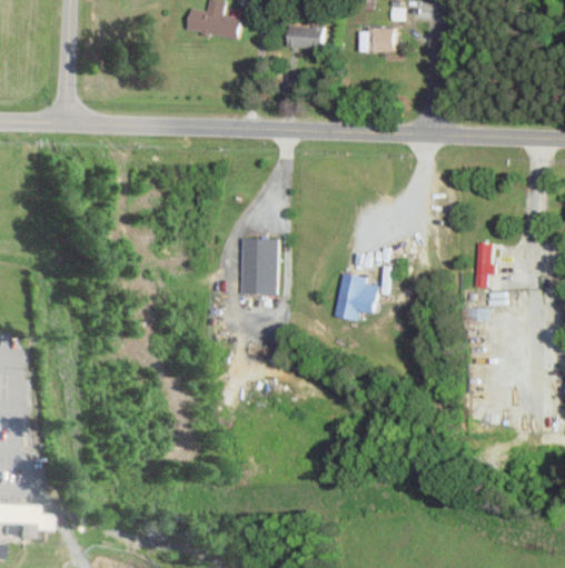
[(192,8),(189,31),(240,39),(245,11),(228,9),(229,1),(221,0),(210,0),(209,10),(192,8)]
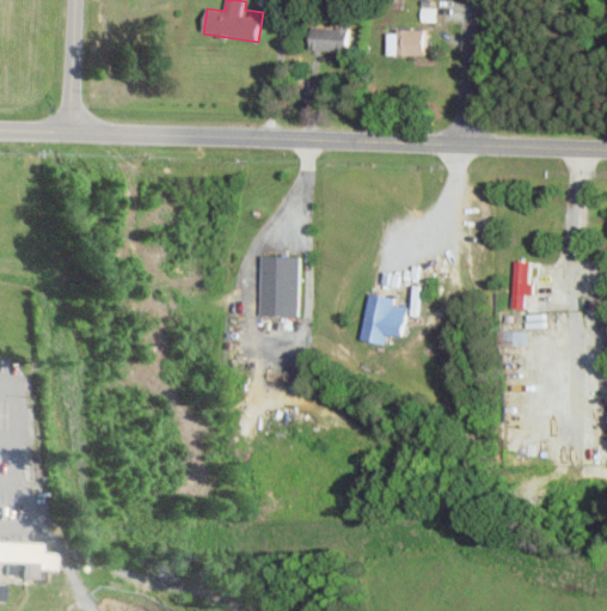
[(434,23),(435,4),(420,4),(420,23),(434,23)]
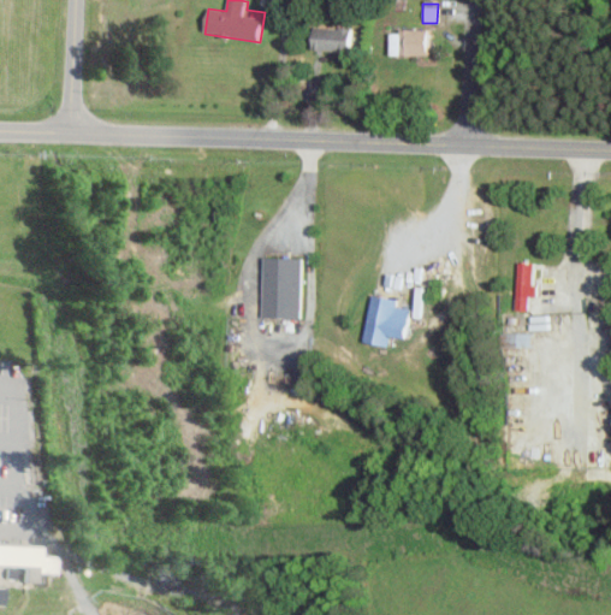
[(354,29),(309,28),(308,52),(353,53),(354,29)]
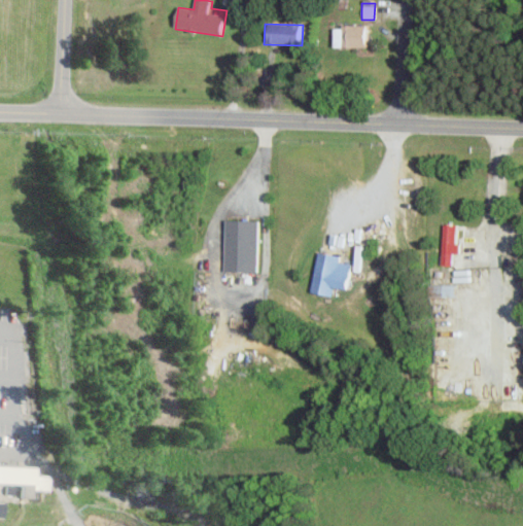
[(334,27),(335,48),(369,47),(369,27),(334,27)]
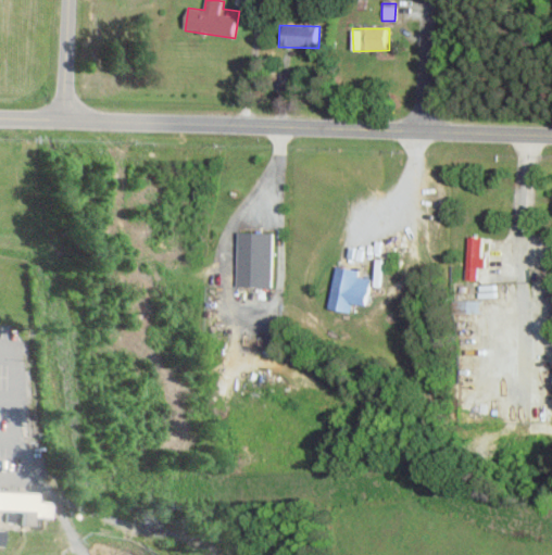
[(273,289),(274,235),(239,234),(237,288),(273,289)]
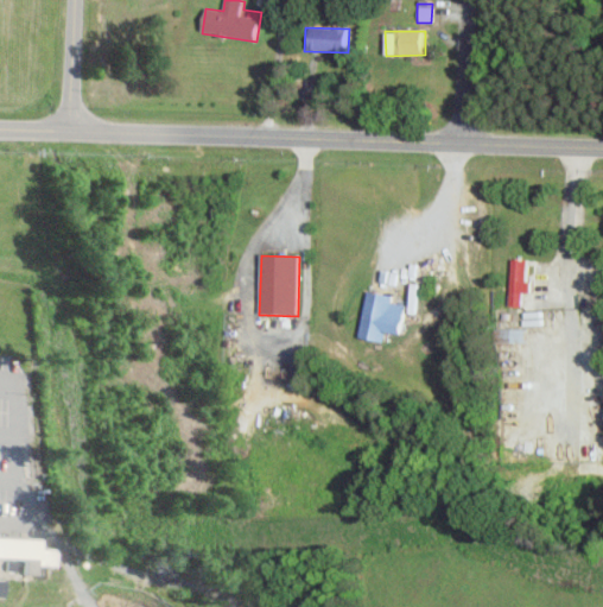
[(521,308),(522,293),(531,295),(531,283),(526,283),(527,260),(511,260),(509,308),(521,308)]
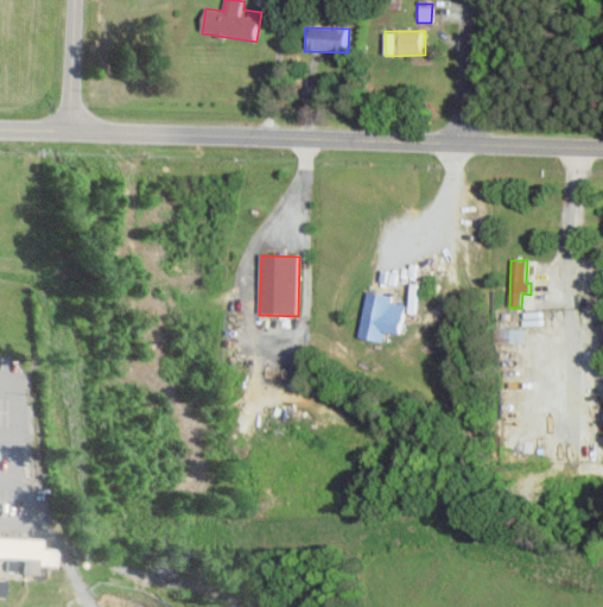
[(393,297),(366,292),(359,339),(385,343),(386,334),(402,336),(407,307),(392,304),(393,297)]
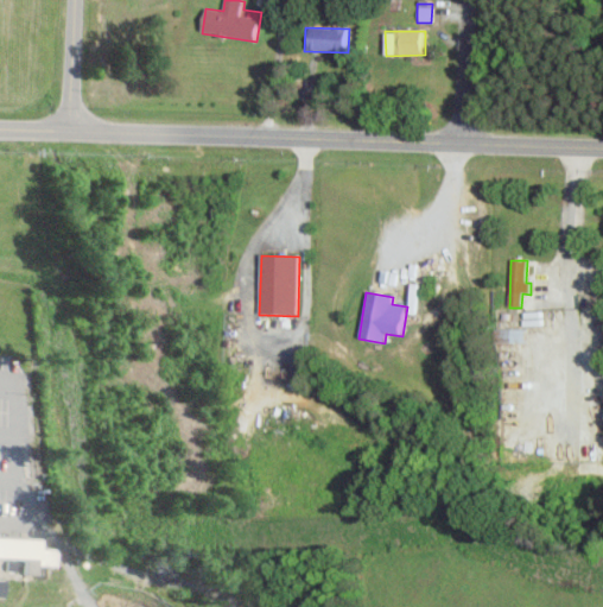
[(525,343),(525,330),(505,330),(505,343),(525,343)]
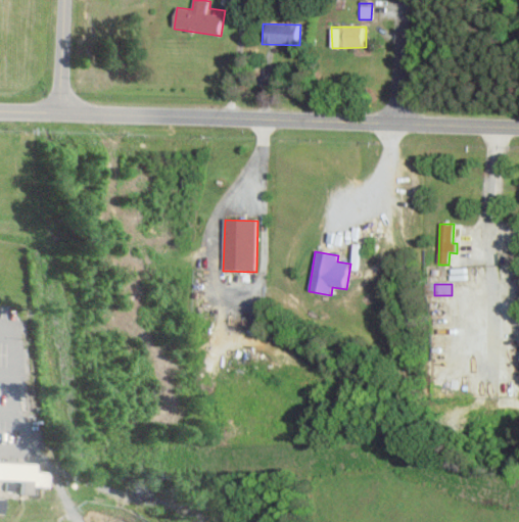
[(36,463),(0,461),(0,479),(19,480),(18,494),(32,494),(33,486),(48,487),(49,472),(36,471),(36,463)]
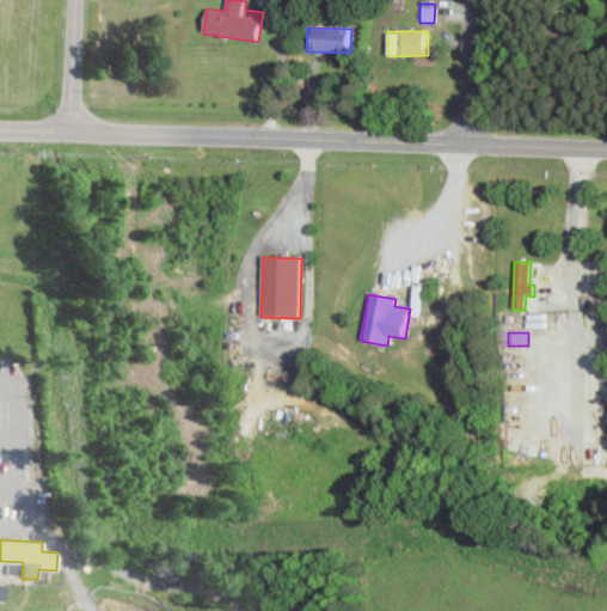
All buildings are outlined.
